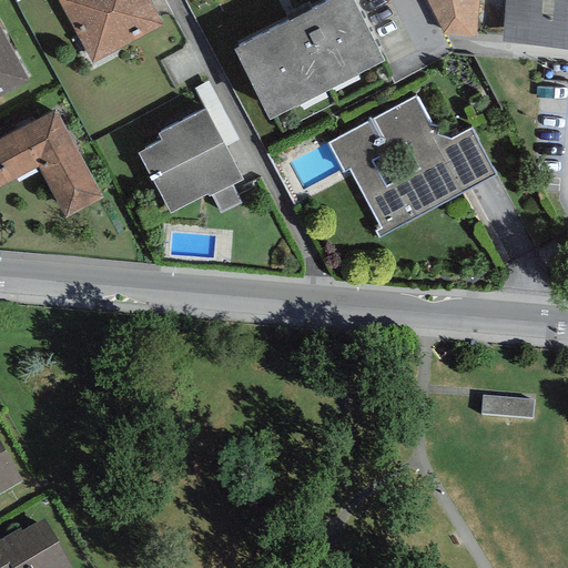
[(150,0),(58,0),(92,62),(163,23),(150,0)]
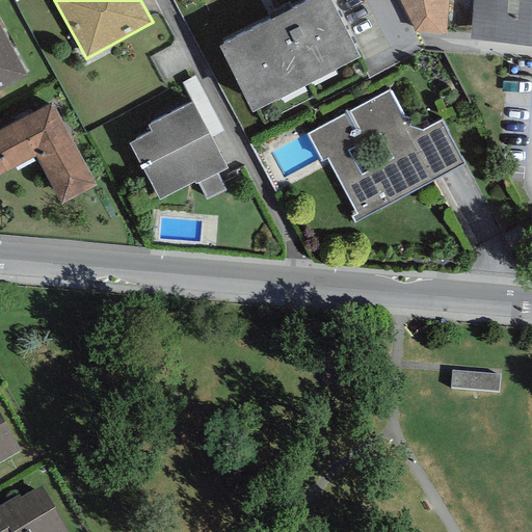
[(335,0),(299,0),(219,41),(253,105),(361,51),(335,0)]
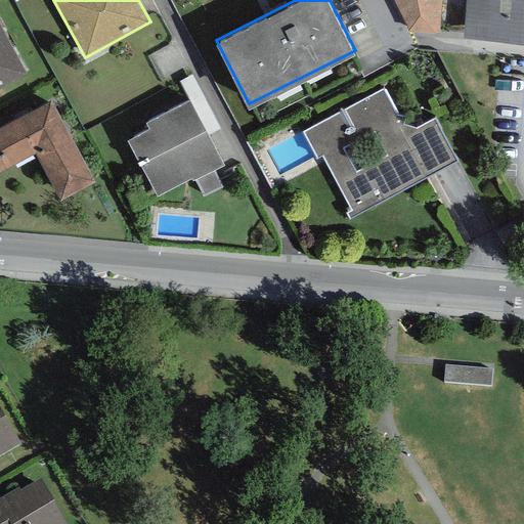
[(394,0),(409,29),(439,32),(441,0),(394,0)]
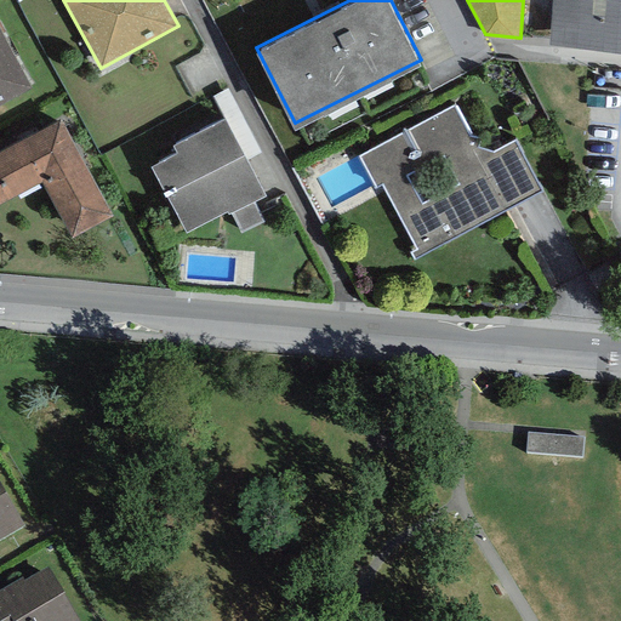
[(620,0),(553,0),(550,44),(620,49),(620,0)]
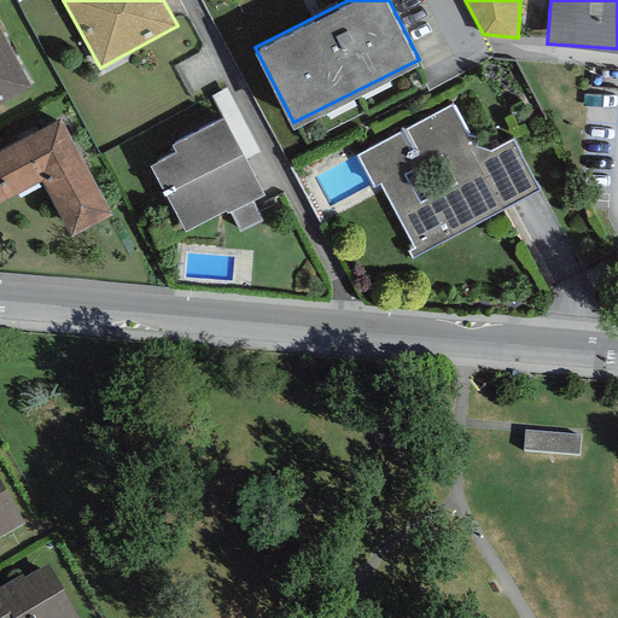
[(0,29),(0,101),(30,85),(0,29)]
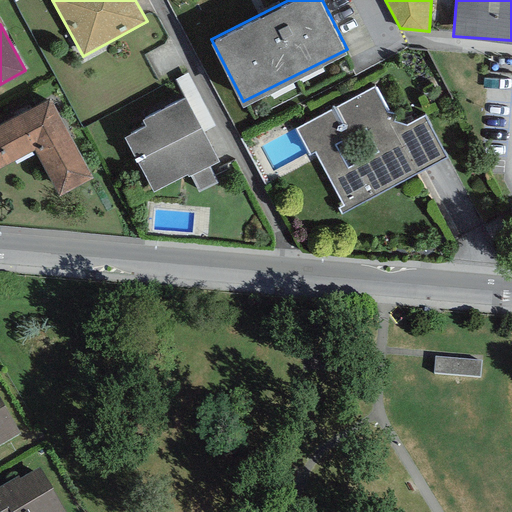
[(375,86),(297,127),(309,154),(315,151),(343,204),(338,207),(341,213),(417,172),(390,122),(394,121),(396,112),(387,112),(375,86)]
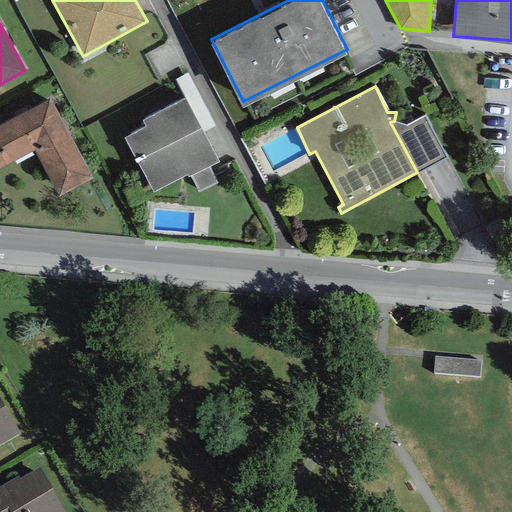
[(185,95),(142,117),(146,125),(124,136),(153,190),(187,173),(188,175),(219,159),(185,95)]
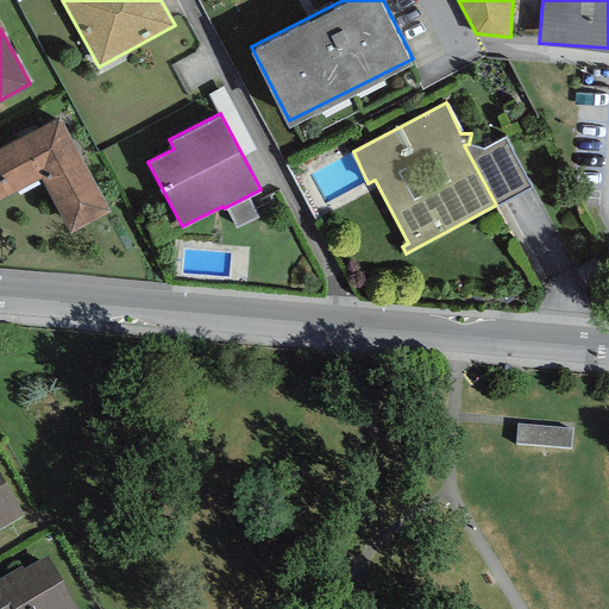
[(60,114),(0,145),(0,196),(39,176),(69,231),(110,208),(60,114)]
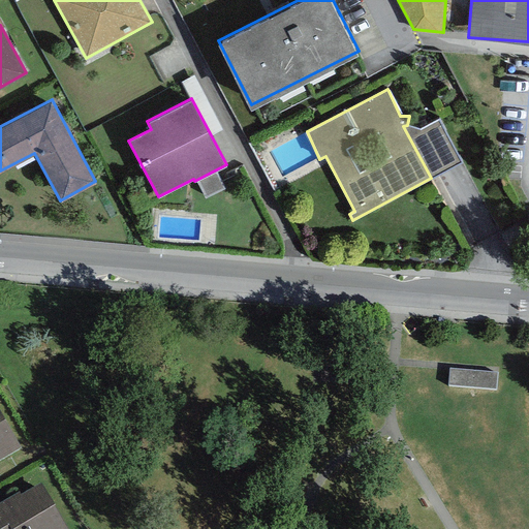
[(419,127),(407,125),(403,126),(431,178),(461,161),(438,118),(419,127)]
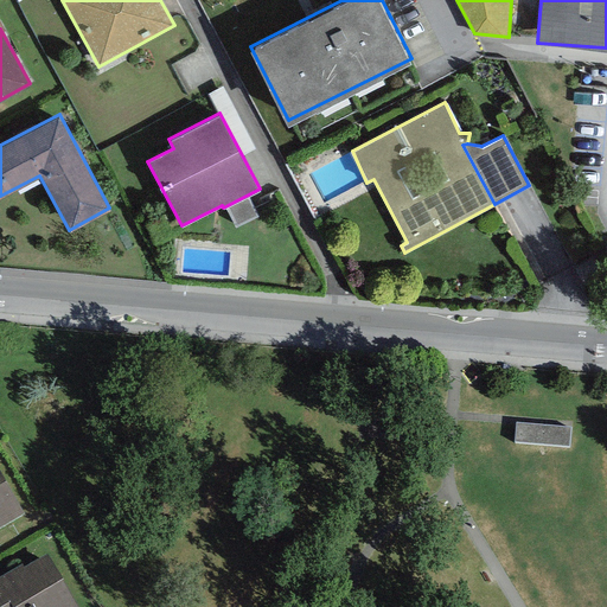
[(569,430),(516,425),(513,442),(568,448),(569,430)]
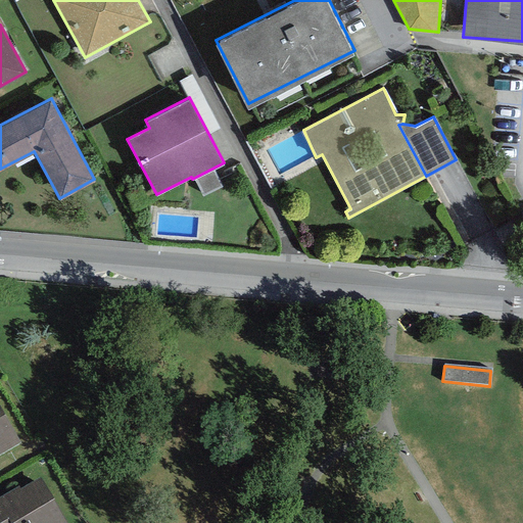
[(0,457),(20,445),(0,412),(0,457)]
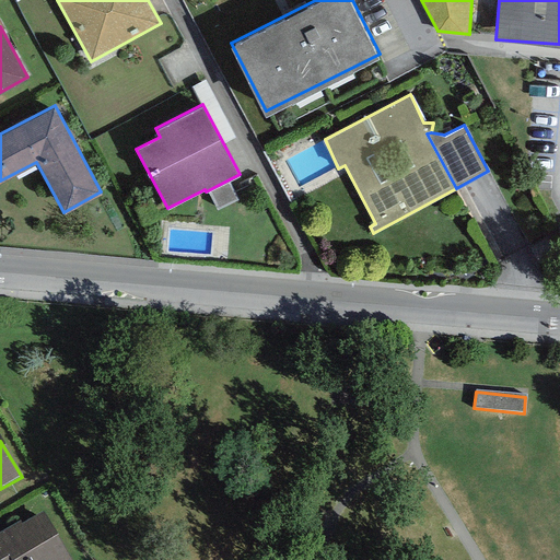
[(20,523),(0,535),(0,559),(69,559),(43,515),(22,527),(20,523)]
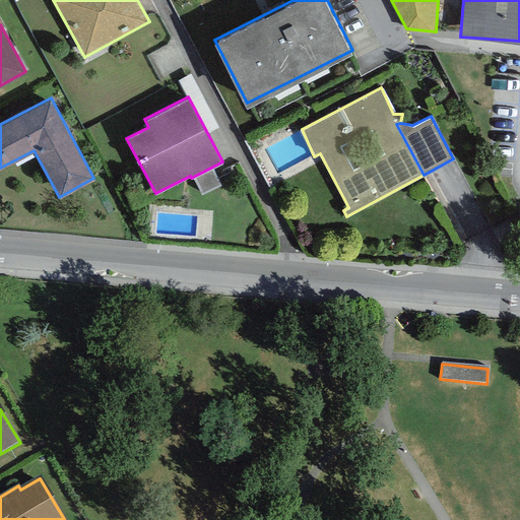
All buildings are outlined.
